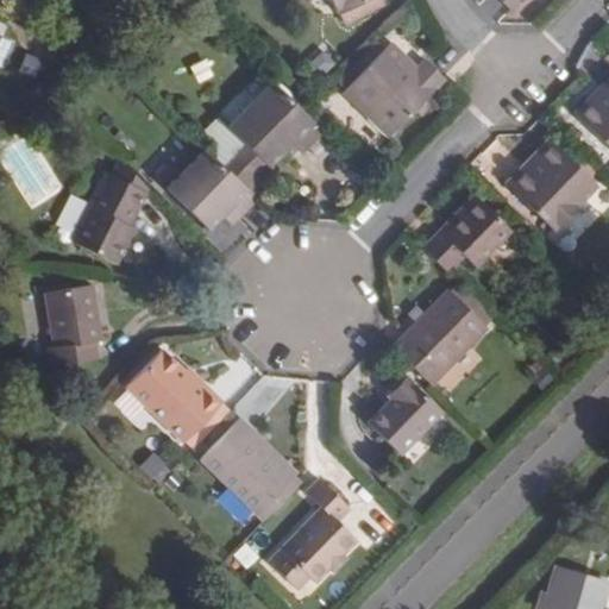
[(366,0),(333,0),(341,13),(366,0)]
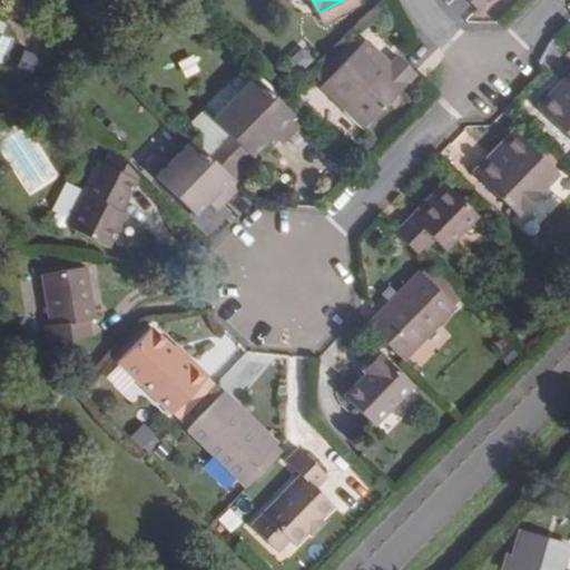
[(359,0),(343,0),(321,12),(326,21),(361,3),(359,0)]
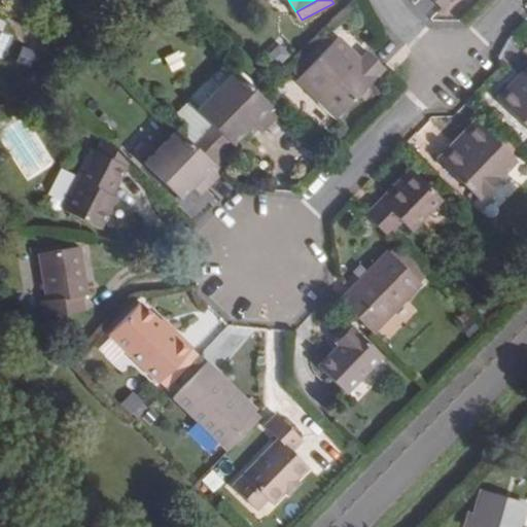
[(361,58),(342,39),(303,79),(341,116),(387,70),(369,51),(361,58)]
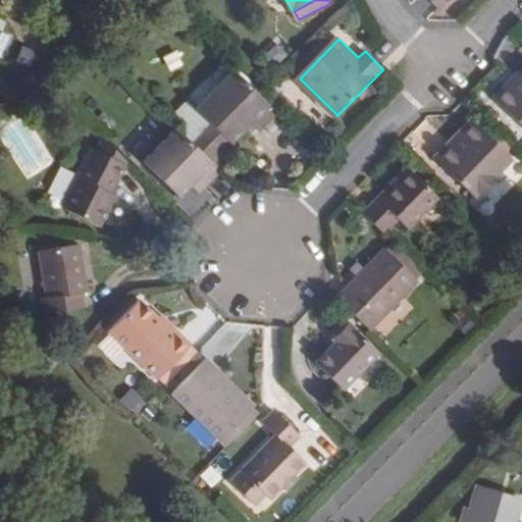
[(521,79),(521,65),(508,81),(514,87),(521,79)]
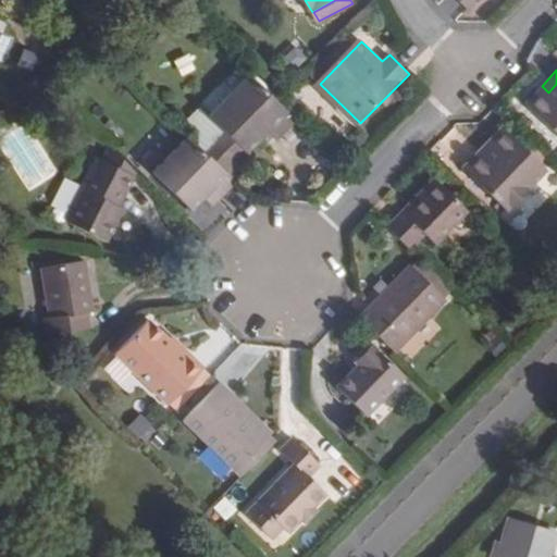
[(296,121),(251,75),(210,116),(202,110),(196,116),(250,169),(258,161),(247,152),(268,132),(277,140),(296,121)]
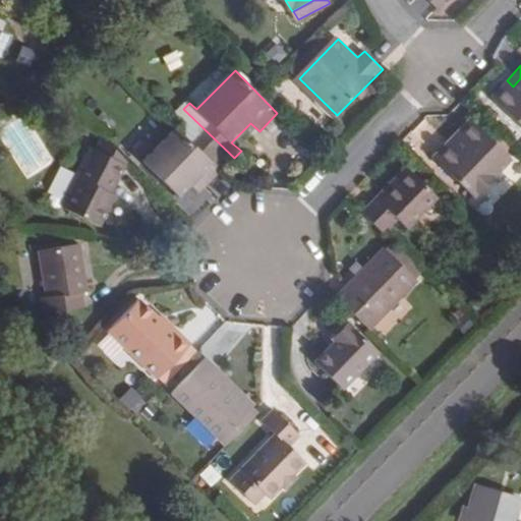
[(520,78),(513,87),(507,80),(495,94),(520,118),(520,78)]
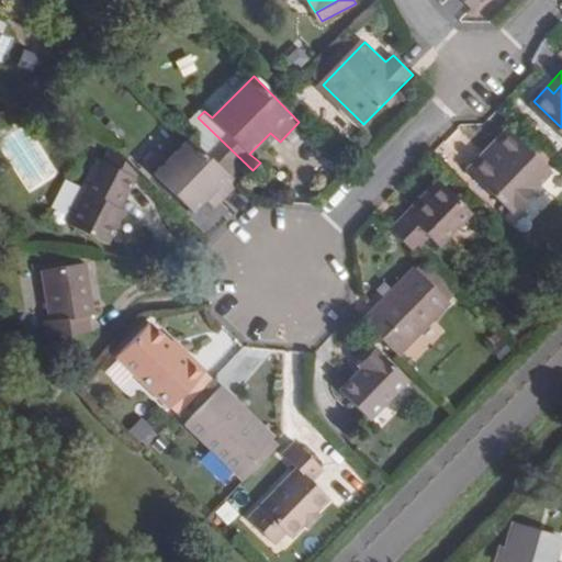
[(238,184),(253,170),(198,117),(184,131),(238,184)]
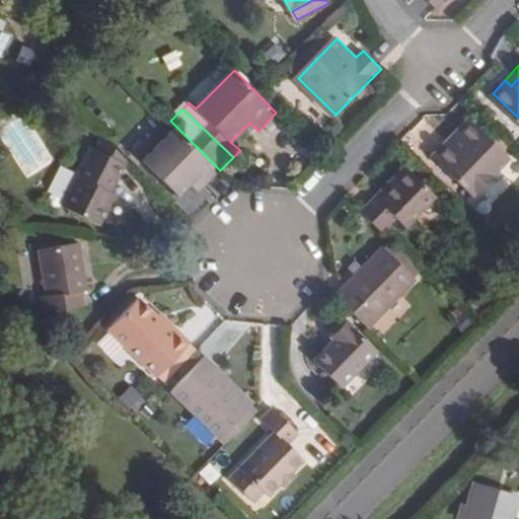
[(466,187),(503,150),(468,116),(455,130),(462,136),(438,160),(466,187)]
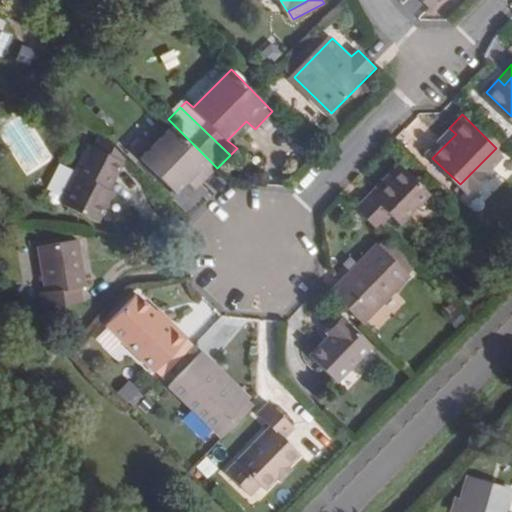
[(193,176),(201,184),(217,168),(168,119),(167,121),(174,128),(142,161),(176,194),(193,176)]
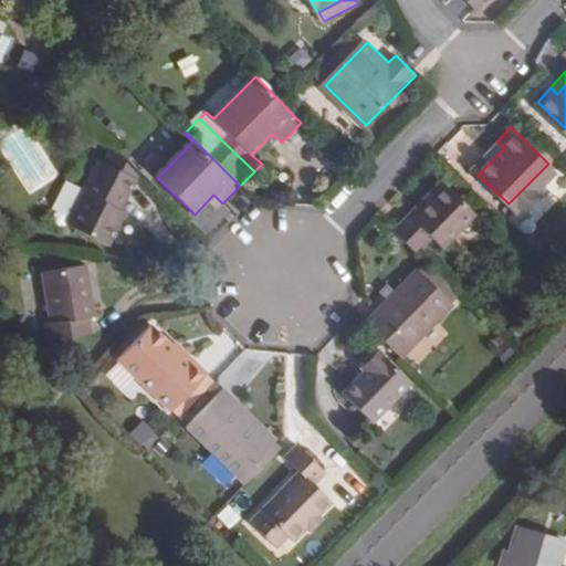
[(478,175),(504,148),(496,142),(471,168),(478,175)]
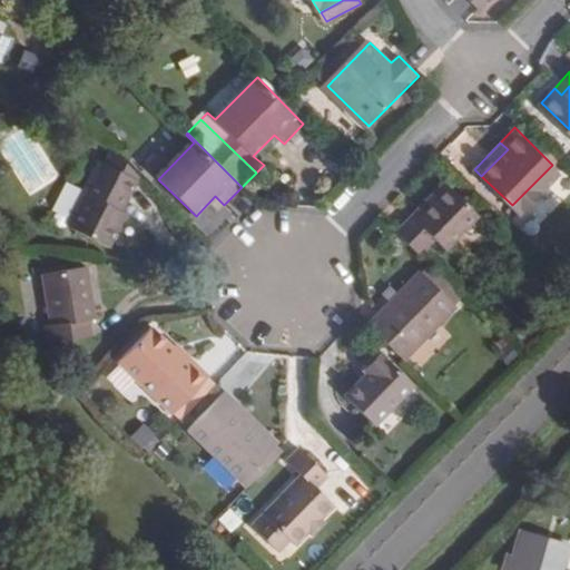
[(117,219),(140,174),(112,147),(106,160),(100,158),(69,224),(111,244),(123,222),(117,219)]
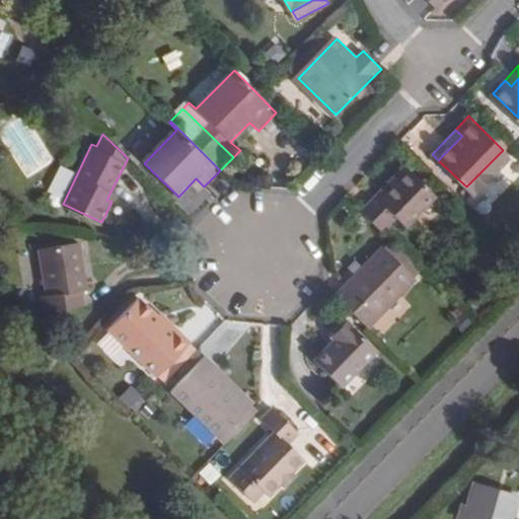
[(410,168),(404,163),(375,195),(380,200),(410,168)]
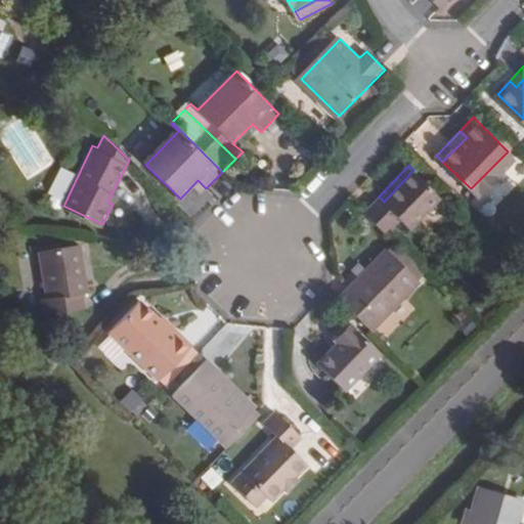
[(409,227),(440,195),(413,170),(384,202),(379,197),(363,212),(386,233),(400,218),(409,227)]
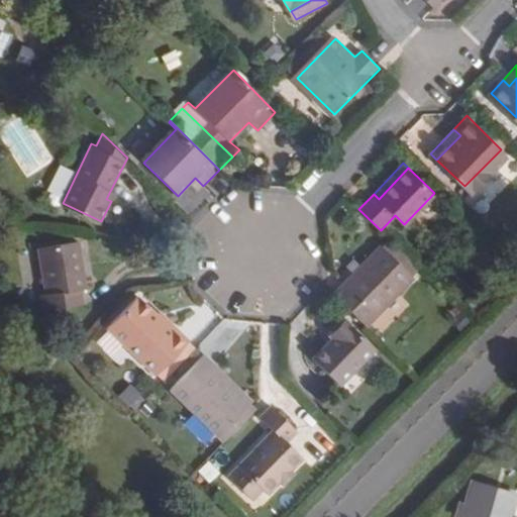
[(419,269),(390,239),(384,246),(413,275),(419,269)]
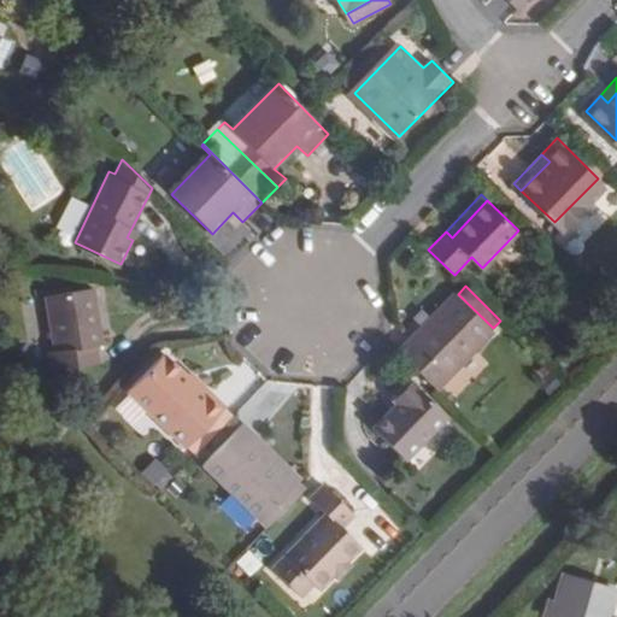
[(104,344),(97,287),(47,293),(54,350),(50,351),(53,368),(100,362),(97,344),(104,344)]
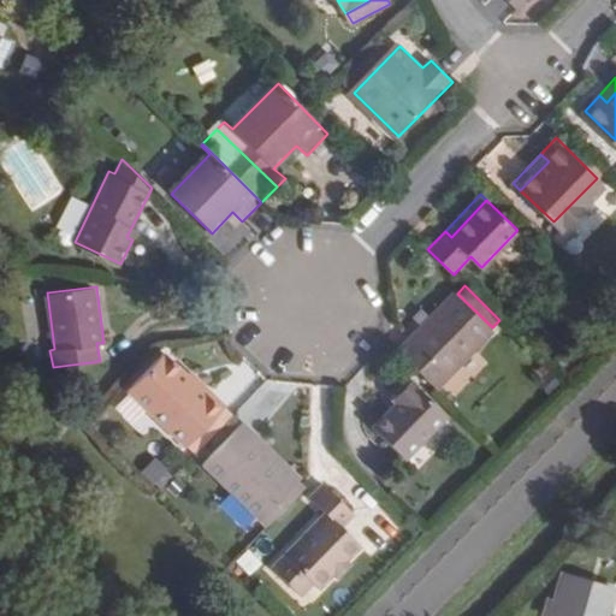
[(492,327),(455,291),(398,350),(438,389),(446,379),(462,363),(495,330),(492,327)]
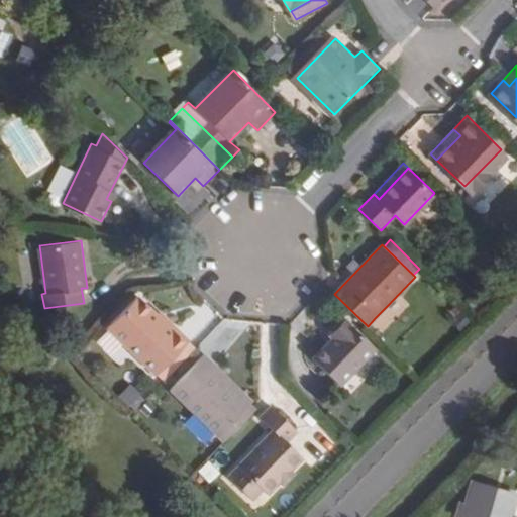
[(180,326),(177,329),(160,313),(140,294),(110,325),(158,373),(192,338),(180,326)]
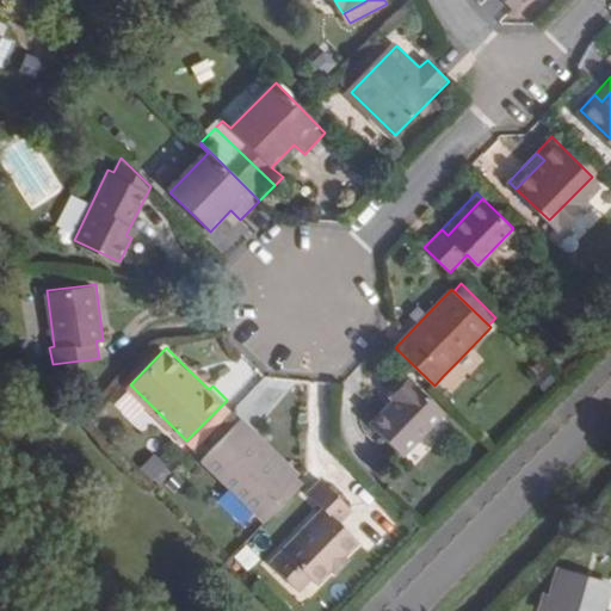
[(458,360),(443,376),(457,390),(473,375),(458,360)]
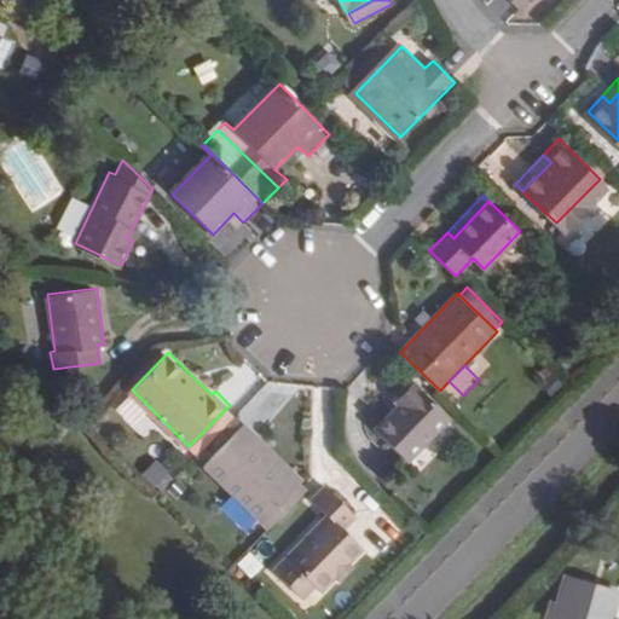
[(215,391),(195,370),(191,375),(212,394),(215,391)]
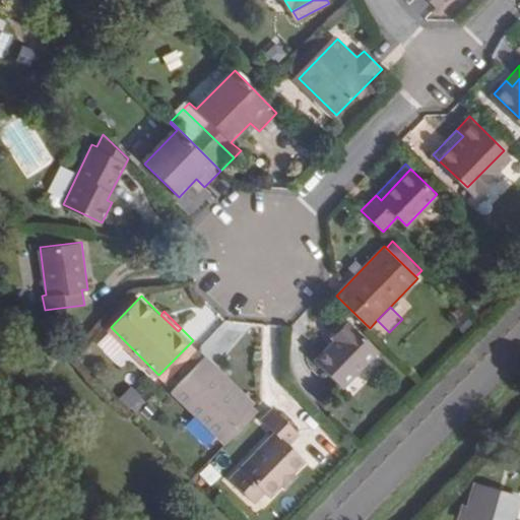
[(343,387),(378,350),(346,319),(331,335),(336,339),(316,361),(343,387)]
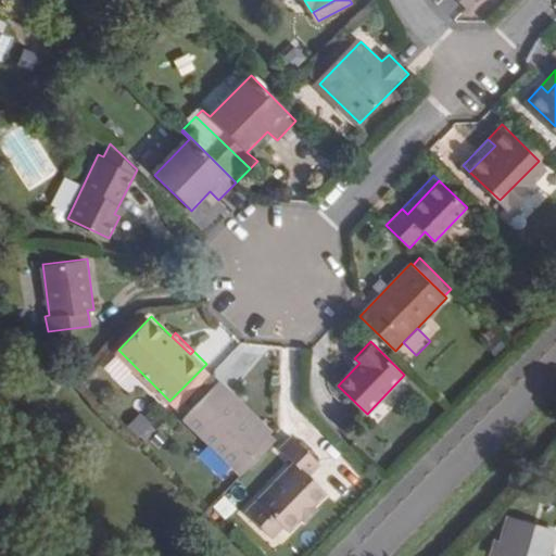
[(186,416),(238,468),(270,434),(231,396),(236,392),(222,379),(186,416)]
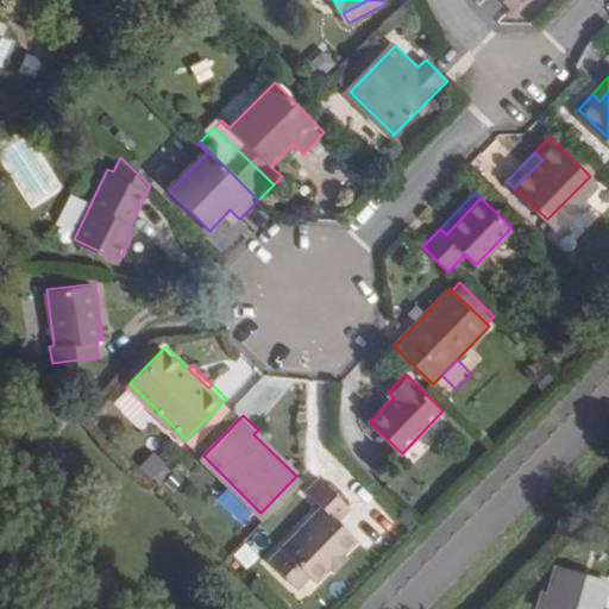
[(296,476),(300,472),(258,429),(253,434),(296,476)]
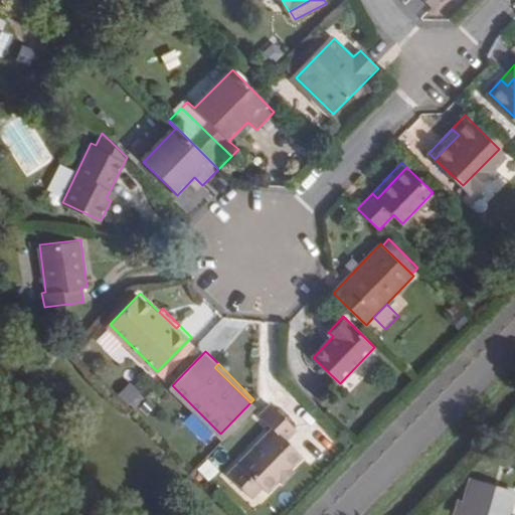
[(129,381),(120,393),(136,405),(145,394),(129,381)]
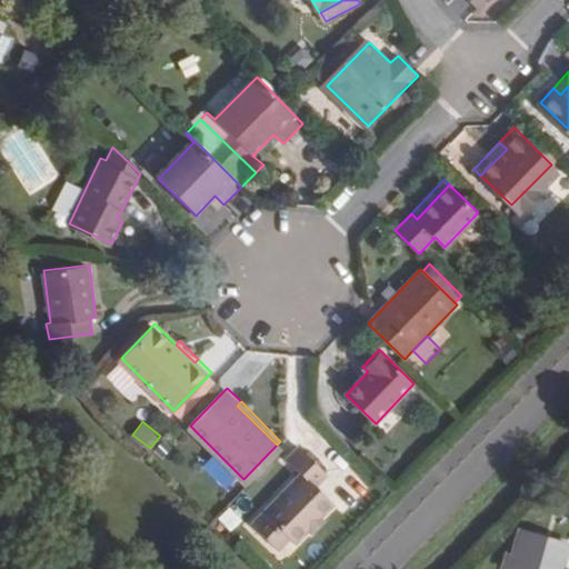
[(243,479),(249,485),(286,447),(280,441),(277,445),(243,479)]
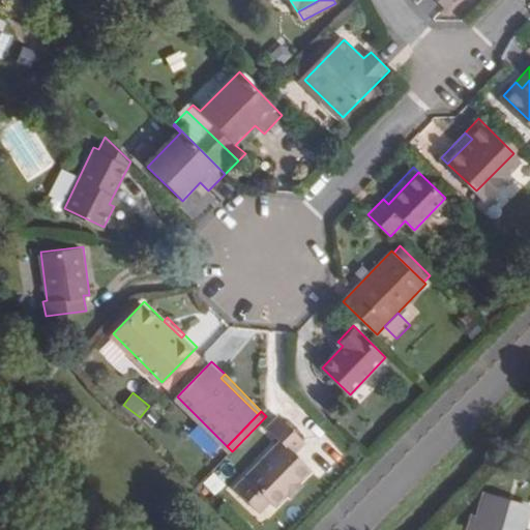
[(297,453),(306,443),(282,418),(270,430),(283,441),(237,489),(255,506),(265,496),(276,507),(313,470),(297,453)]
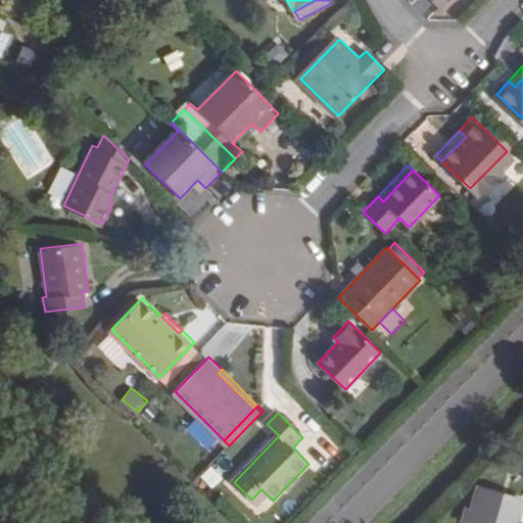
[(199,476),(212,487),(223,476),(210,464),(199,476)]
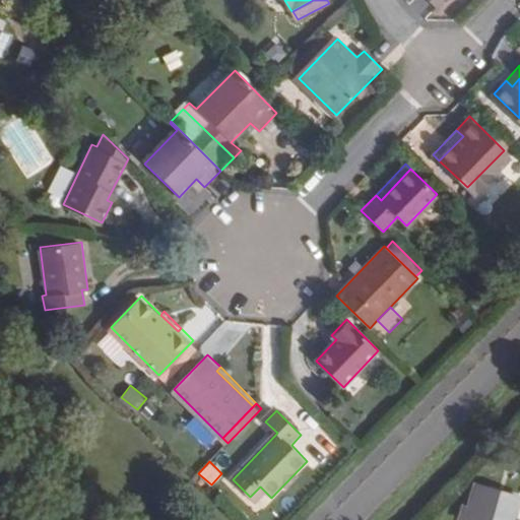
[(460,519),(511,519),(518,499),(474,484),(467,507),(462,506),(458,519),(460,519)]
